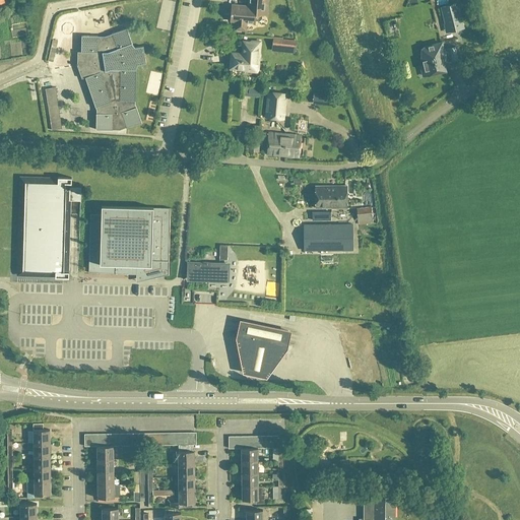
[(264,16),(265,0),(249,0),(249,6),(232,5),(230,21),(236,21),(236,29),(246,30),(246,22),(255,23),(256,15),(264,16)]
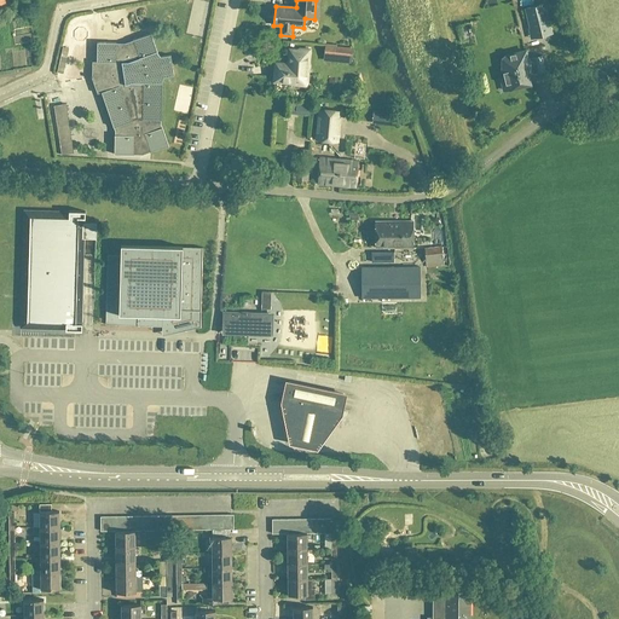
[(539,30),(542,36),(551,34),(544,5),(527,10),(532,32),(539,30)]
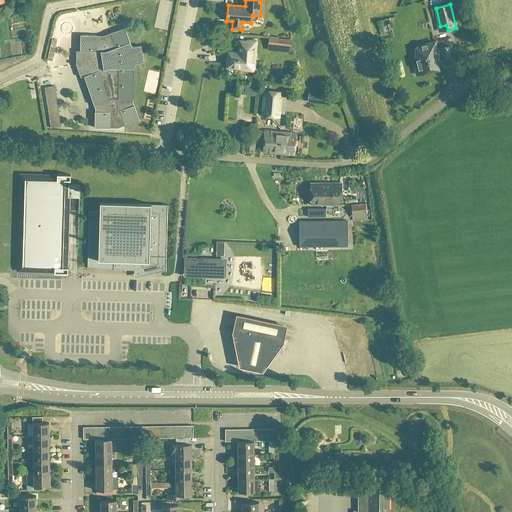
[(144,63),(141,46),(133,47),(130,43),(125,28),(110,33),(110,34),(103,36),(96,36),(80,35),(80,51),(81,51),(81,55),(77,56),(77,63),(76,63),(76,65),(76,66),(77,66),(78,69),(79,73),(83,72),(85,76),(84,76),(95,109),(95,128),(118,128),(125,126),(140,121),(133,103),(134,68),(136,64),(144,63)]
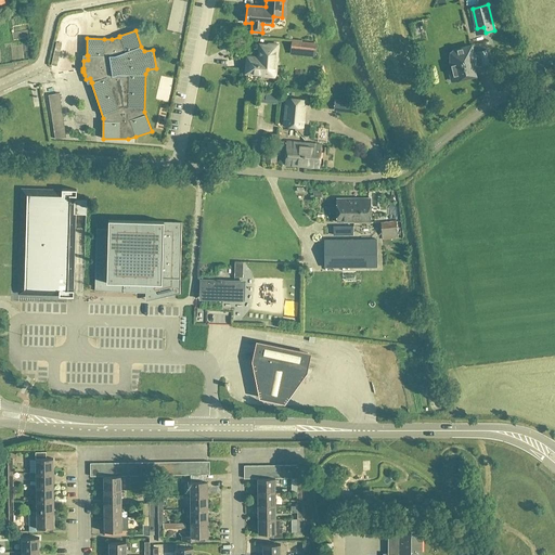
[(300,42),(299,50),(315,52),(315,43),(300,42)]
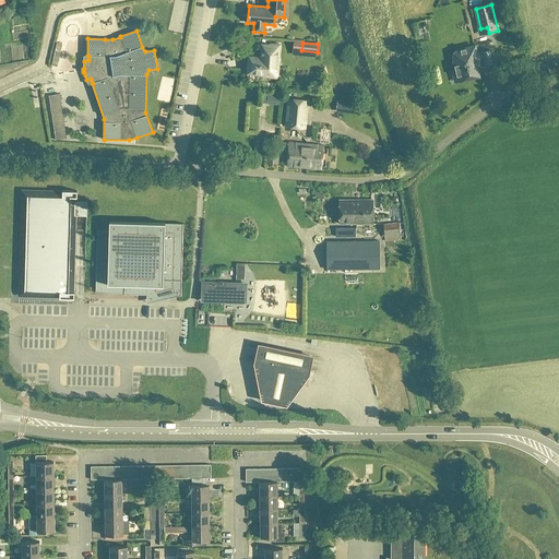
[(263,59),(249,58),(248,75),(277,78),(280,46),(270,45),(270,46),(262,46),(261,55),(263,55),(263,59)]
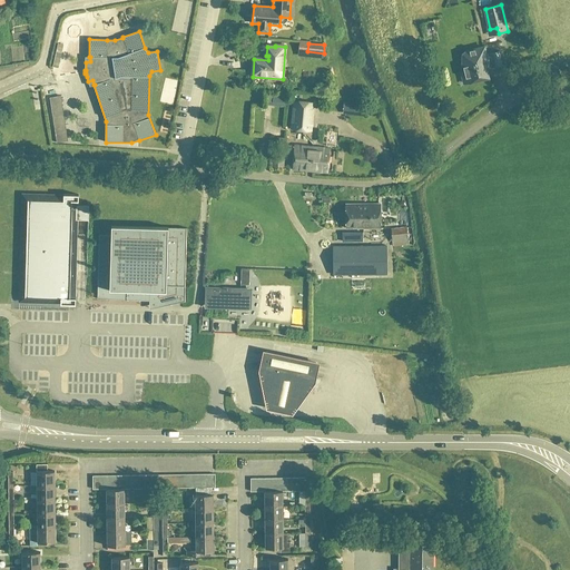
[(468,51),(468,52),(463,57),(463,66),(465,74),(462,74),(464,84),(471,81),(471,82),(488,78),(485,70),(489,69),(484,48),(468,51)]
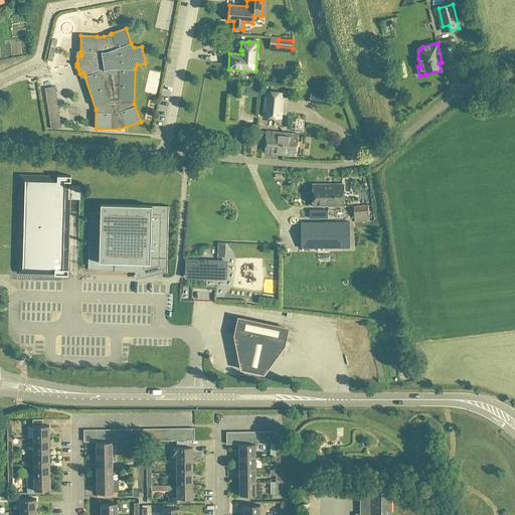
[(259,89),(246,88),(245,96),(258,97),(259,89)]
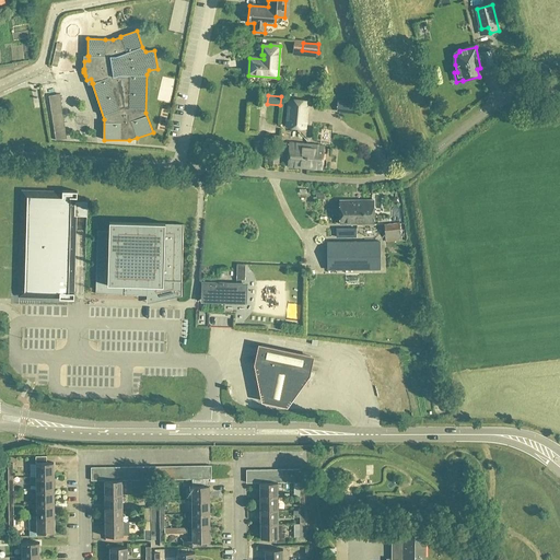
[(289,127),(310,128),(311,100),(290,98),(289,127)]
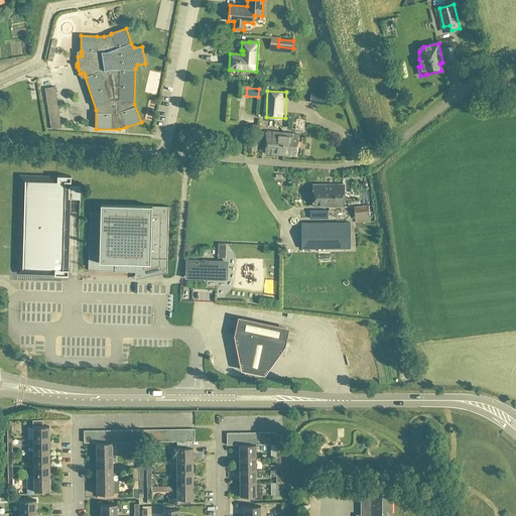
[(332,106),(334,96),(320,95),(319,104),(332,106)]
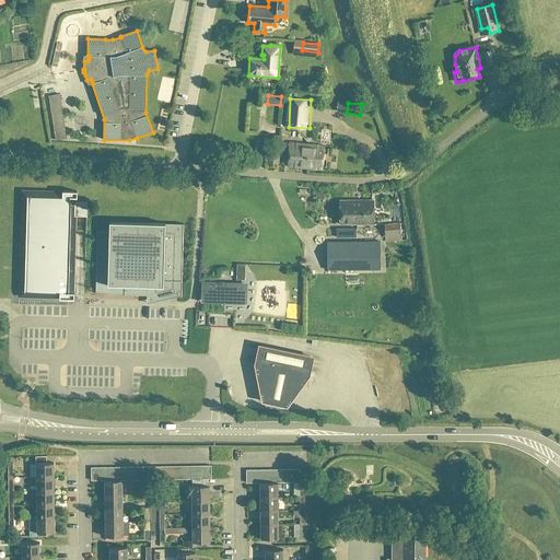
[(305,148),(307,148),(307,144),(290,143),(288,166),(303,167),(305,148)]
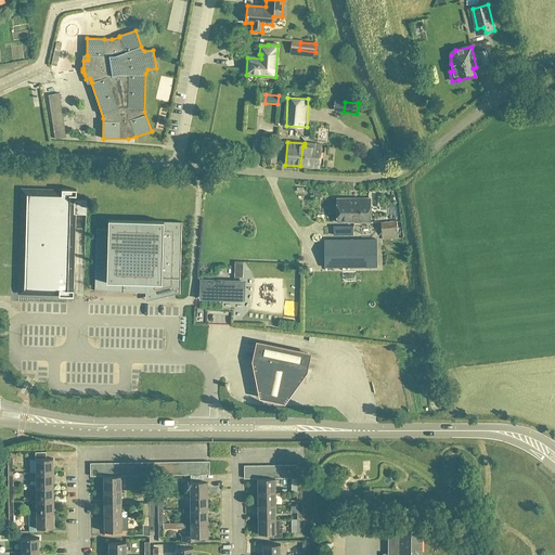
[(321,145),(305,143),(305,146),(302,146),(300,166),(319,168),(321,145)]
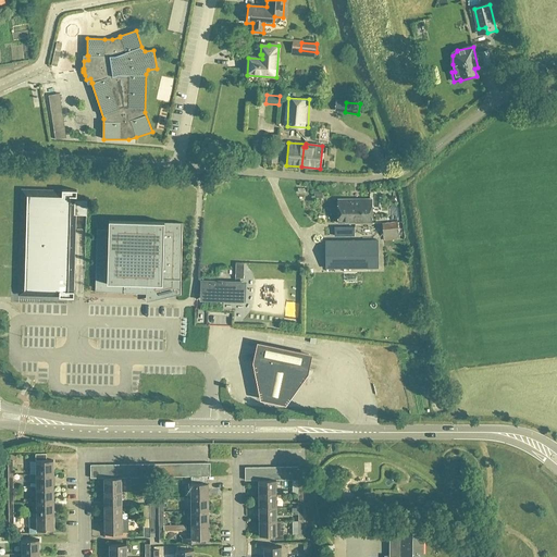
[(61,192),(26,192),(25,267),(27,261),(36,264),(38,264),(51,269),(51,275),(40,275),(40,282),(25,282),(25,284),(27,285),(60,285),(60,300),(75,300),(75,288),(69,285),(69,190),(75,190),(75,184),(61,184),(61,192)]
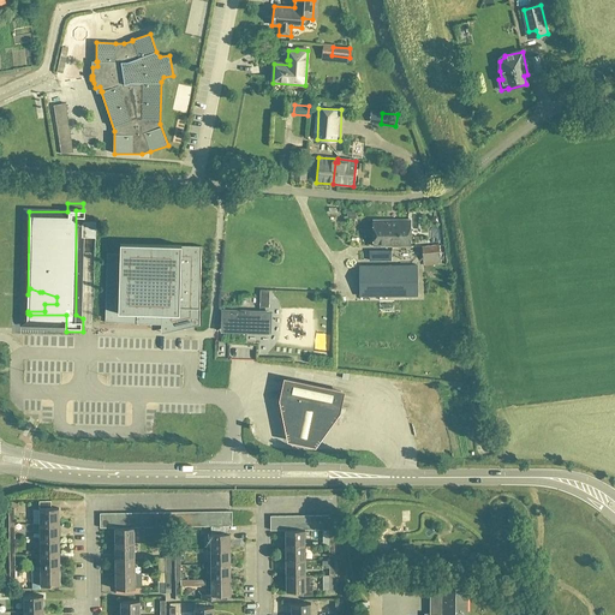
[(84,266),(96,266),(96,220),(84,220),(84,266)]
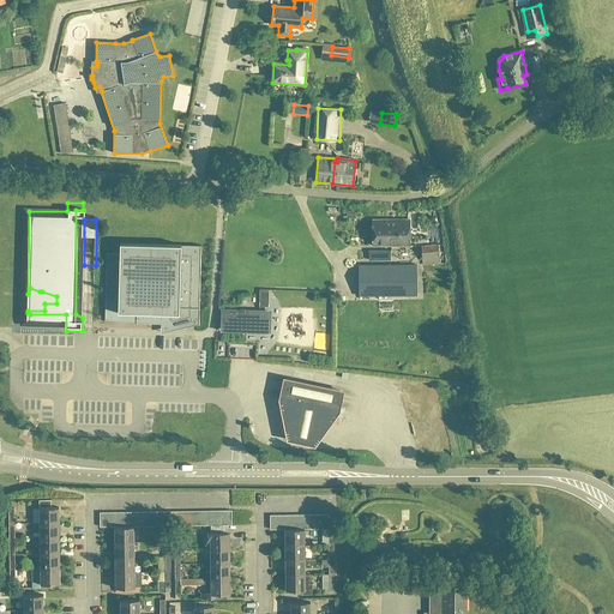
[(373,220),(373,246),(391,246),(391,220),(373,220)]
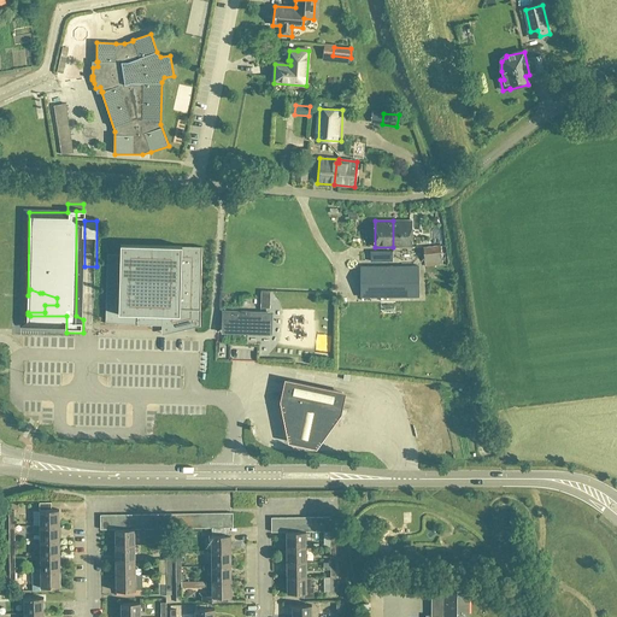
[(393,221),(393,247),(412,247),(411,221),(393,221)]
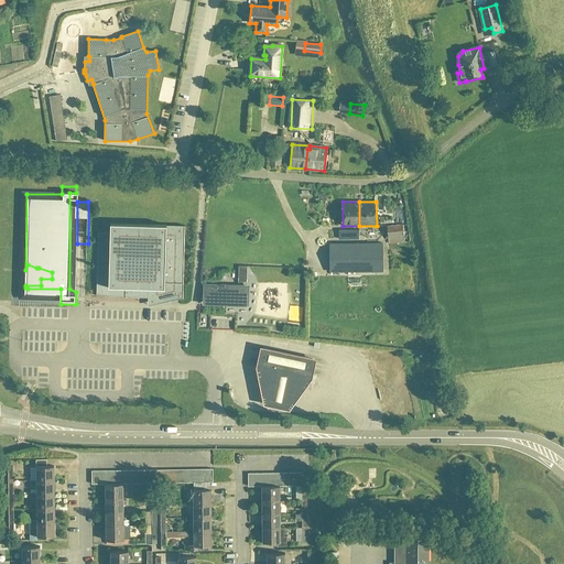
[(110,224),(110,232),(98,232),(97,278),(96,295),(96,296),(125,296),(125,297),(161,299),(162,302),(161,303),(180,300),(183,299),(183,283),(184,234),(184,226),(110,224)]
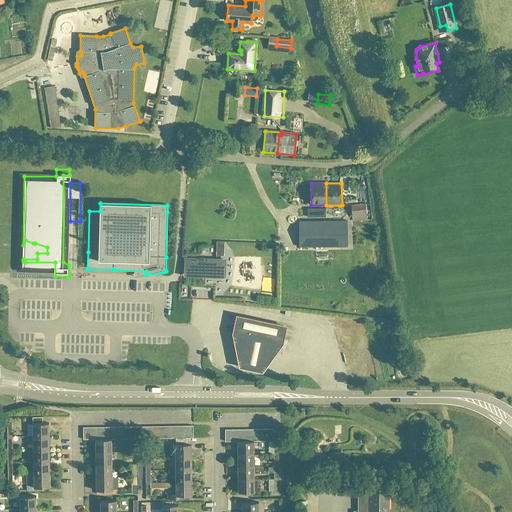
[(351,205),(353,221),(366,220),(365,204),(351,205)]
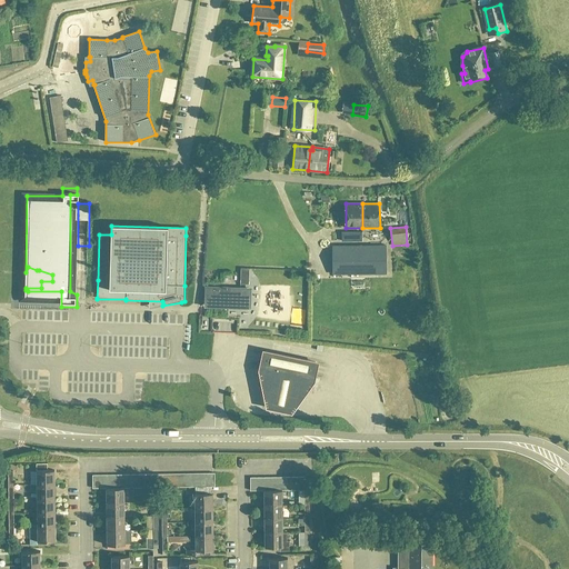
[(332,266),(333,275),(377,275),(377,246),(346,246),(346,266),(332,266)]
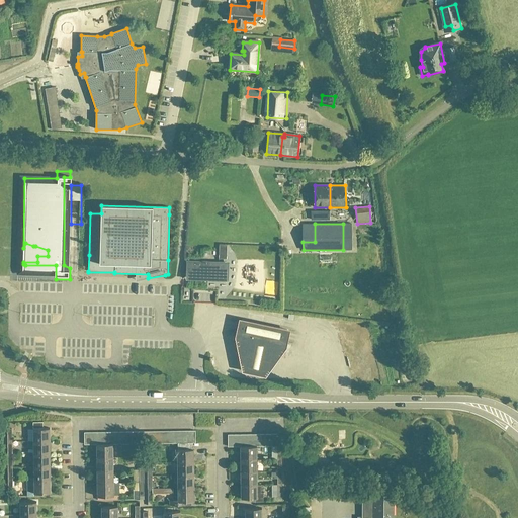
[(362,254),(371,254),(371,244),(362,244),(362,254)]
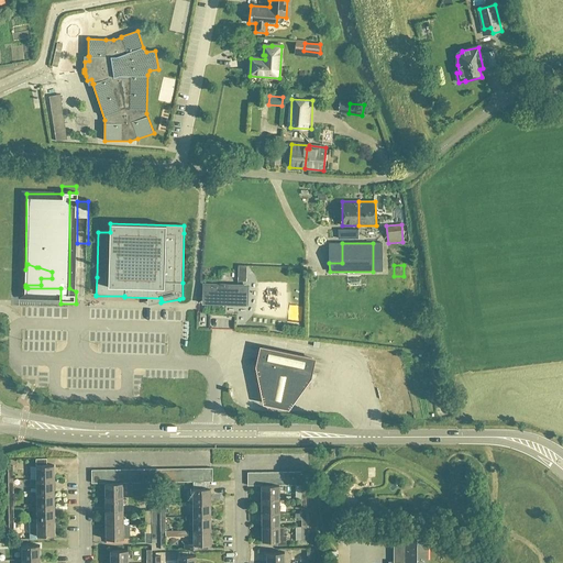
[(227,286),(205,286),(205,296),(209,300),(227,301),(242,301),(246,297),(246,287),(238,287),(227,286)]
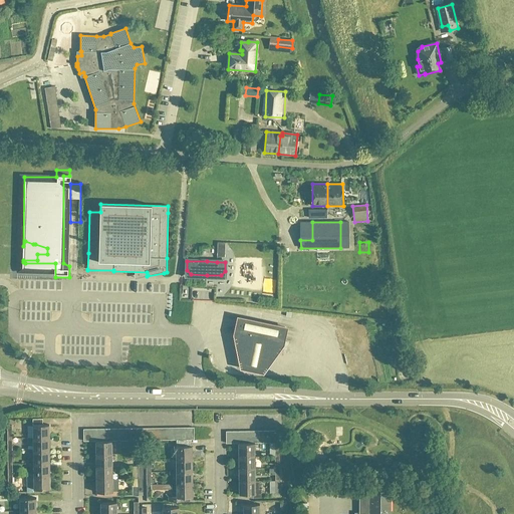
[(267,282),(266,296),(279,297),(280,283),(267,282)]
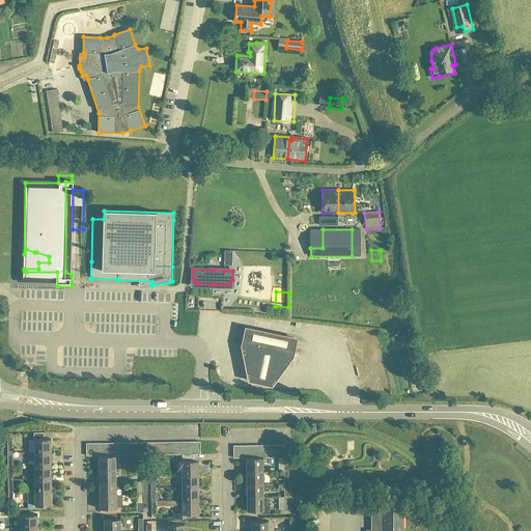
[(247,346),(251,347),(263,350),(263,347),(267,348),(266,351),(281,354),(287,355),(288,351),(291,352),(292,345),(295,338),(248,328),(246,335),(245,341),(248,341),(247,346)]
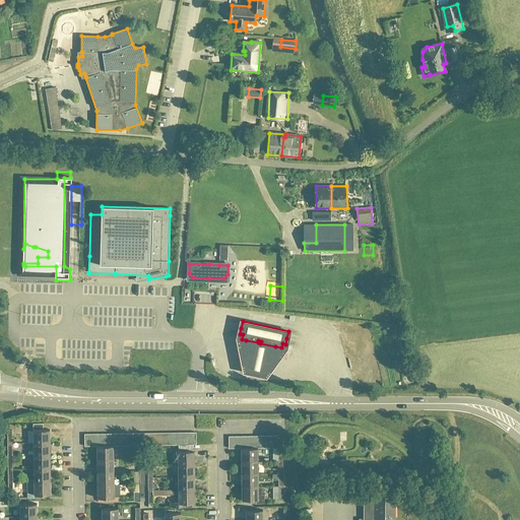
[(246,340),(242,339),(235,339),(242,376),(264,381),(286,350),(286,347),(281,347),(275,346),(260,343),(261,341),(258,340),(258,342),(246,340)]
